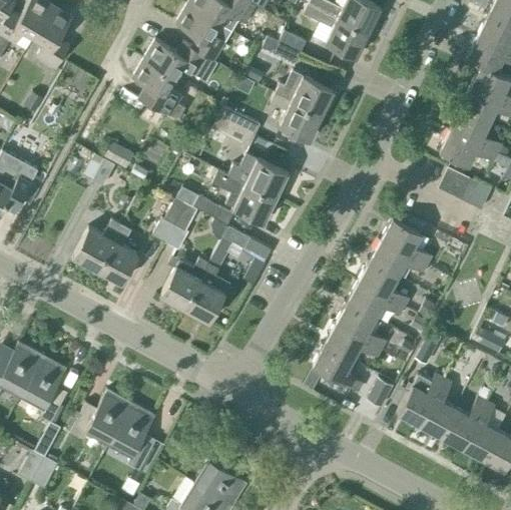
[(0,0),(0,27),(2,24),(10,10),(16,2),(13,0),(0,0)]
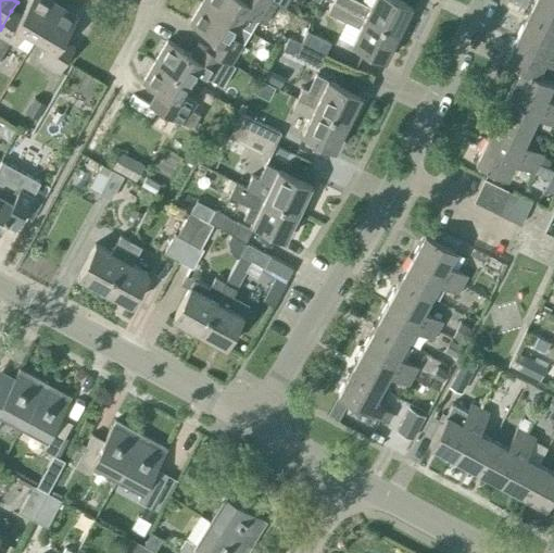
[(37,40),(58,5),(47,0),(32,0),(22,17),(11,11),(2,26),(0,29),(0,62),(12,44),(17,47),(25,34),(37,40)]
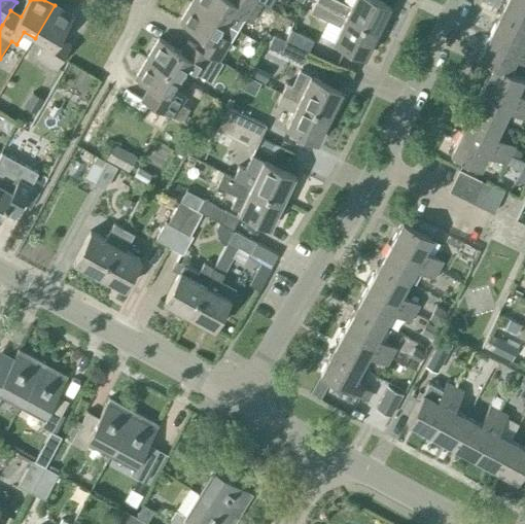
[(195,0),(193,4),(225,25),(233,13),(251,25),(261,7),(255,4),(257,1),(254,0),(195,0)]
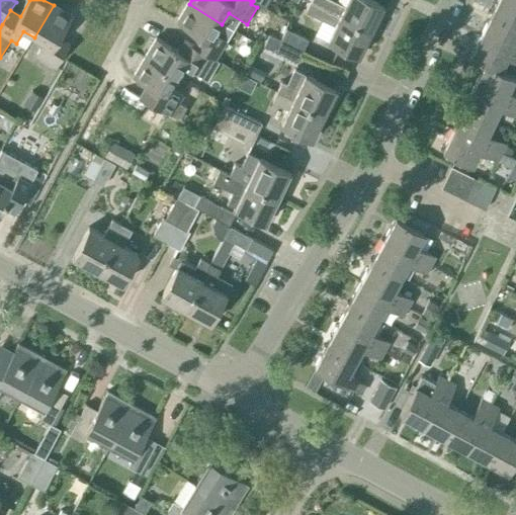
[(312,0),(312,3),(371,32),(383,8),(367,0),(349,0),(346,7),(331,0),(312,0)]
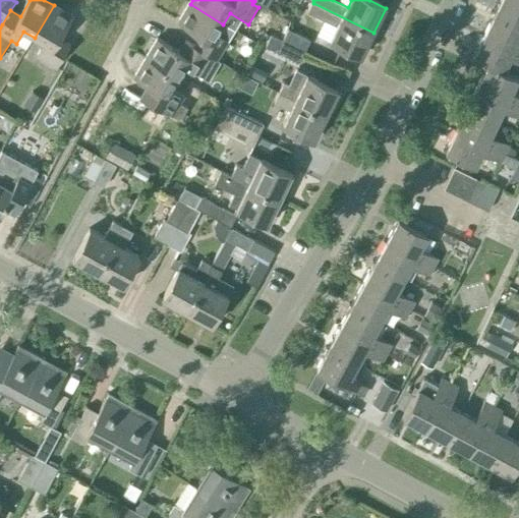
[(518,0),(502,0),(496,14),(518,25),(518,0)]
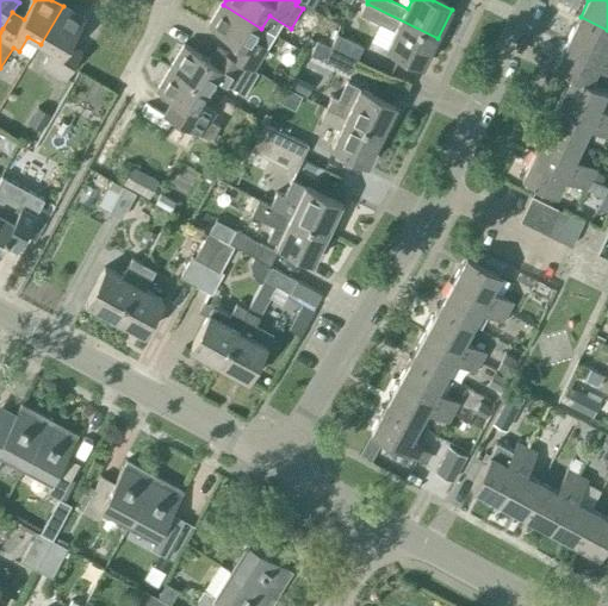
[(438,38),(367,4),(360,16),(396,33),(388,50),(423,68),(438,38)]
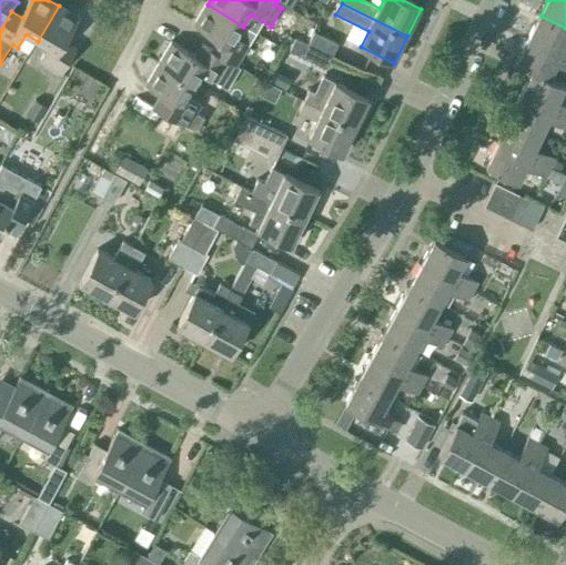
[(218,40),(211,51),(222,58),(229,62),(236,68),(250,47),(236,38),(243,27),(208,4),(194,27),(218,40)]
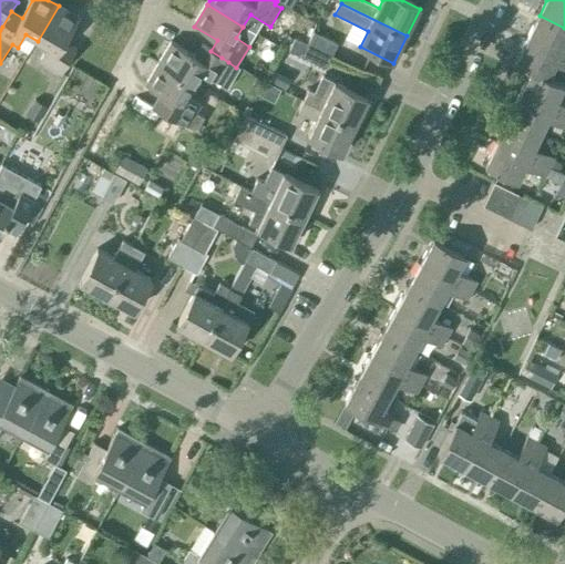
[(59,6),(38,41),(49,49),(41,62),(62,75),(76,50),(65,43),(80,19),(59,6)]
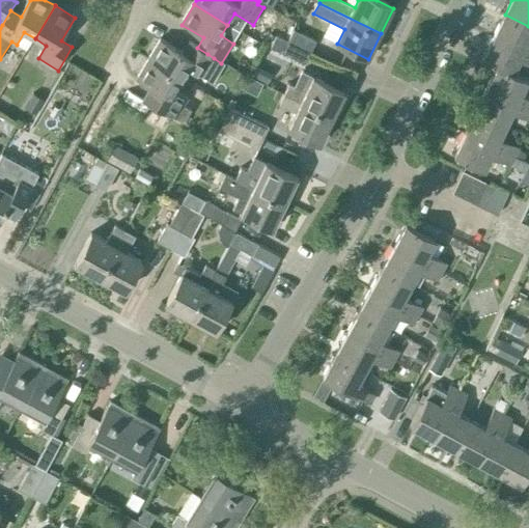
[(528,26),(505,15),(494,37),(528,54),(528,26)]
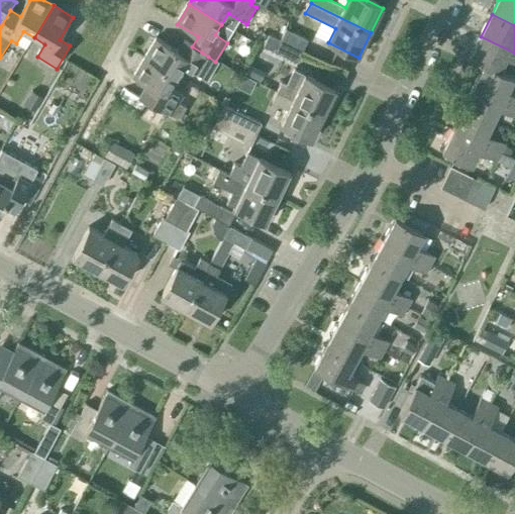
[(281,42),(304,53),(308,40),(286,31),(281,42)]
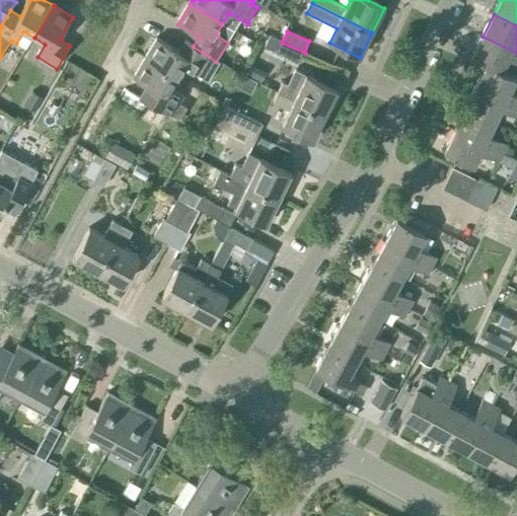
[(516,53),(483,37),(472,59),(487,66),(503,72),(509,60),(516,63),(516,53)]
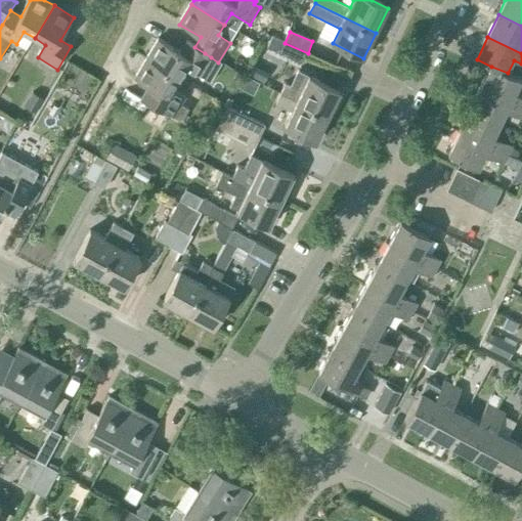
[(303,64),(308,53),(285,43),(273,38),(269,49),(303,64)]
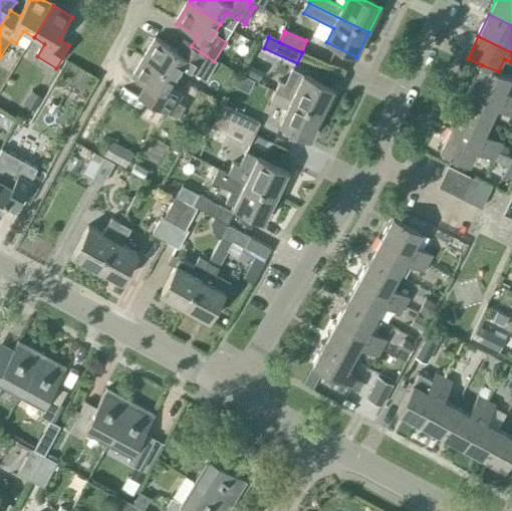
[(145,59),(177,78),(184,67),(196,74),(207,56),(201,52),(191,46),(183,41),(177,52),(156,39),(145,59)]
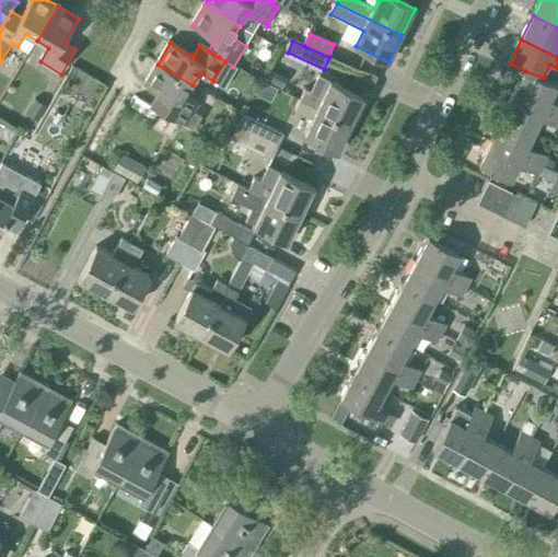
[(186,96),(193,85),(158,65),(144,85),(169,100),(162,111),(186,126),(199,105),(186,96)]
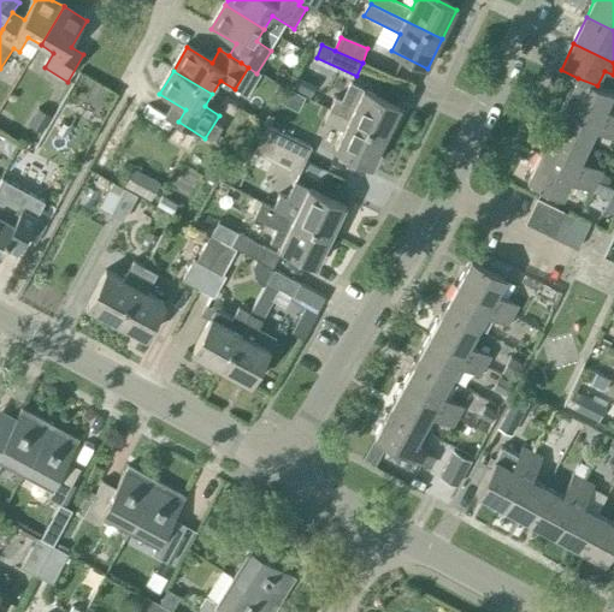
[(613,114),(606,111),(613,96),(613,93),(597,85),(578,78),(566,104),(613,126),(613,114)]
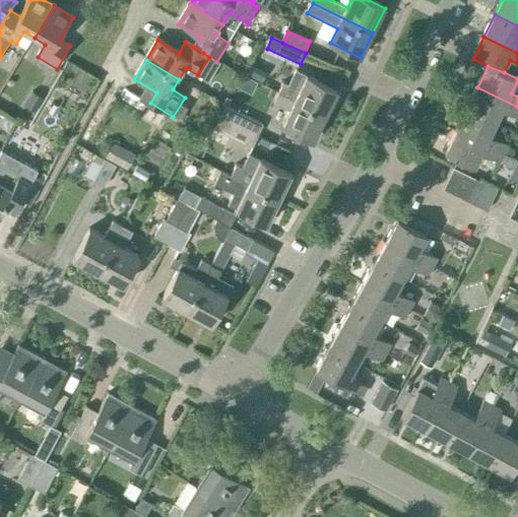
[(283,83),(279,93),(326,117),(338,91),(308,77),(301,91),(283,83)]
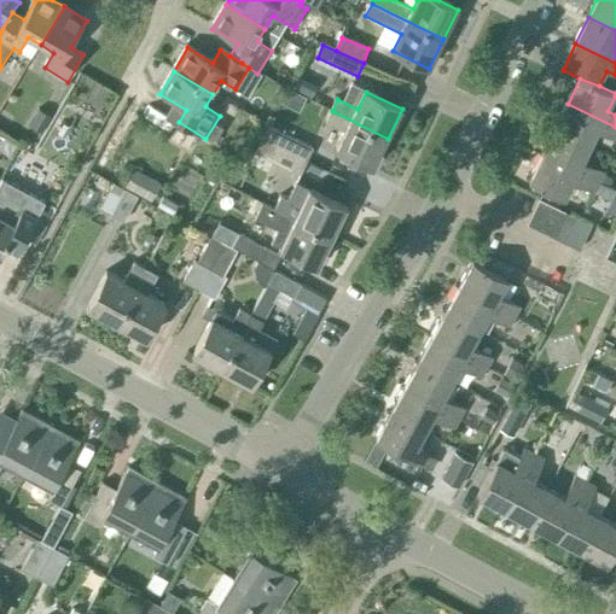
[(615,127),(568,104),(556,129),(591,147),(598,132),(615,140),(615,127)]
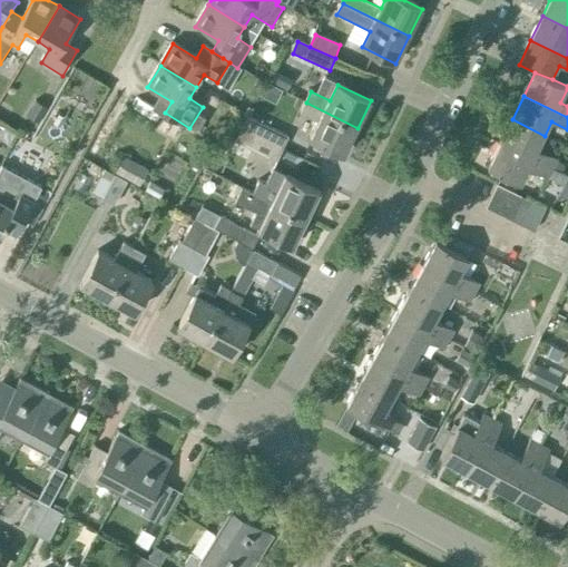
[(40,121),(47,106),(35,101),(28,117),(40,121)]
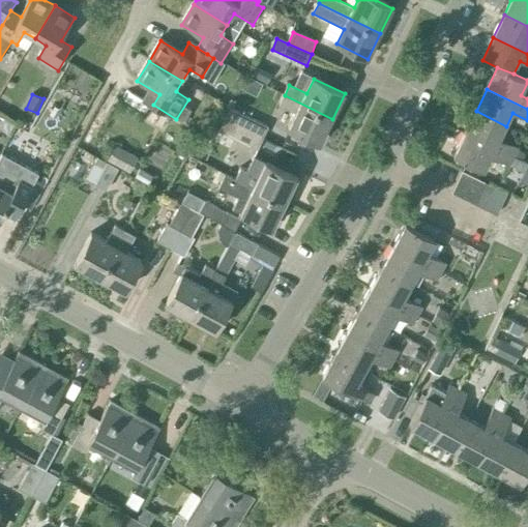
[(320,144),(332,119),(285,95),(279,106),(296,114),(289,129),(320,144)]
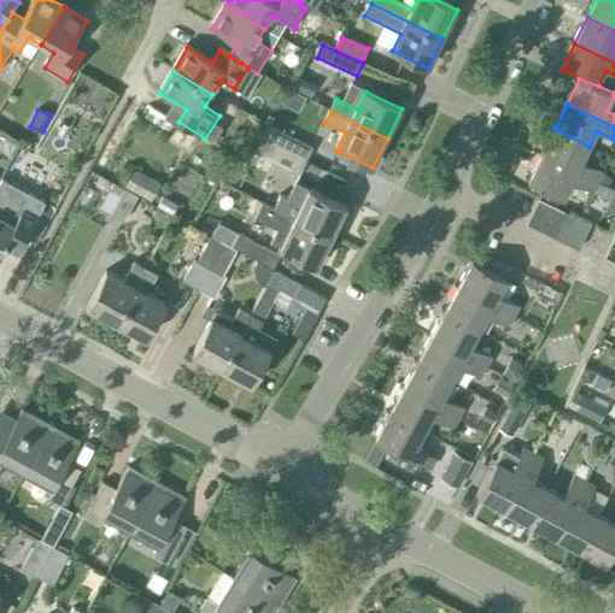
[(269,128),(263,141),(309,161),(315,147),(269,128)]
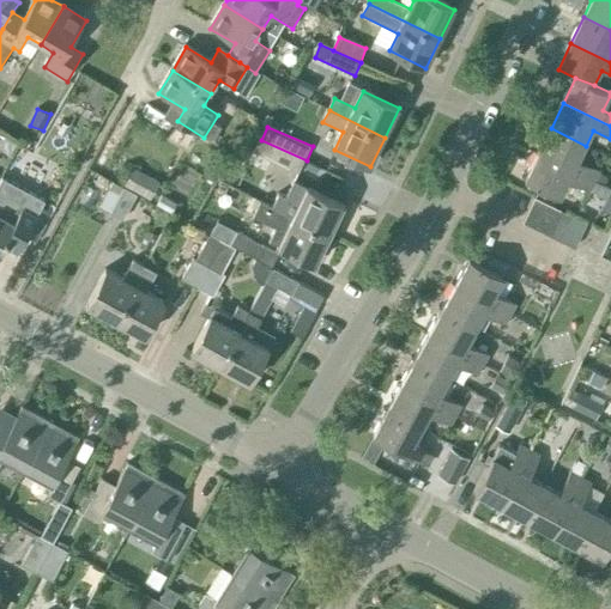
[(596,182),(600,172),(579,162),(586,146),(551,128),(538,154),(596,182)]
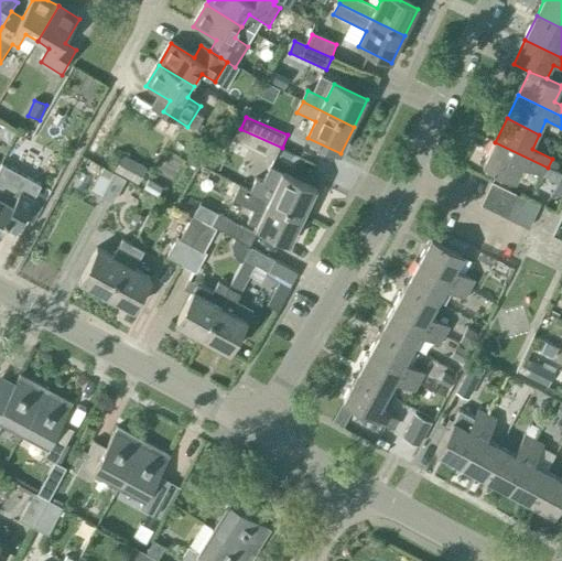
[(282,148),(240,129),(235,141),(277,160),(282,148)]
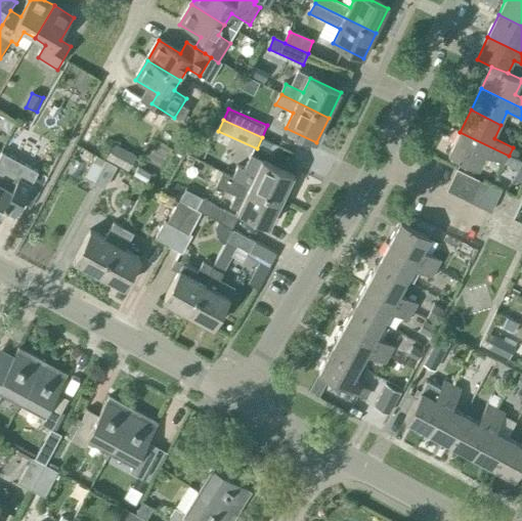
[(509,156),(460,132),(449,155),(479,169),(485,156),(505,165),(509,156)]
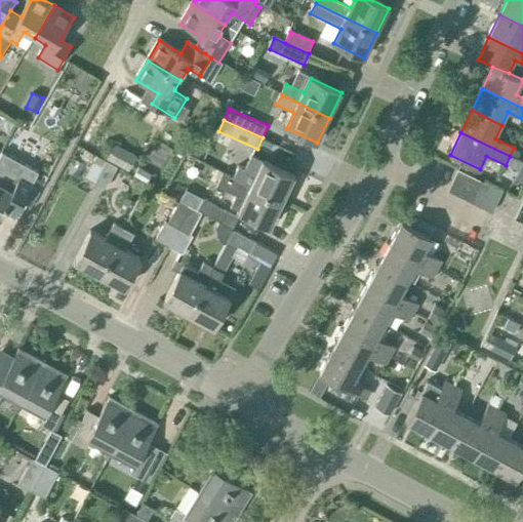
[(138,157),(116,146),(108,161),(130,172),(138,157)]
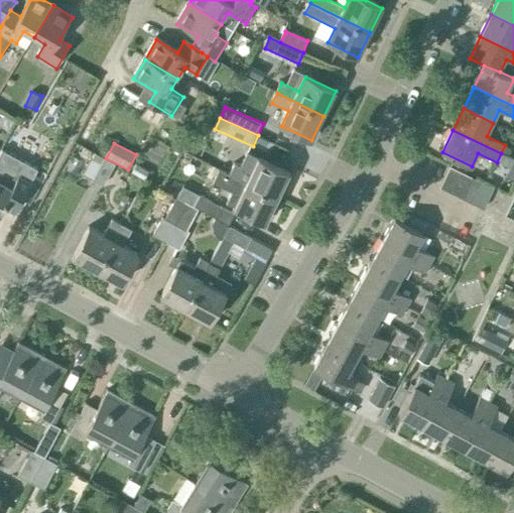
[(116,165),(105,159),(102,165),(93,160),(84,176),(104,187),(116,165)]
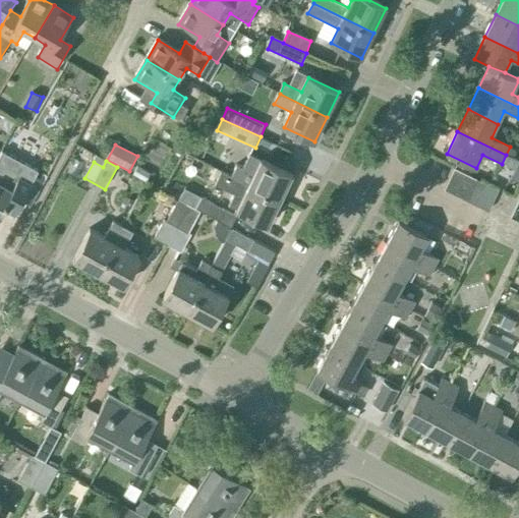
[(237,168),(232,178),(280,200),(292,176),(261,161),(254,175),(237,168)]
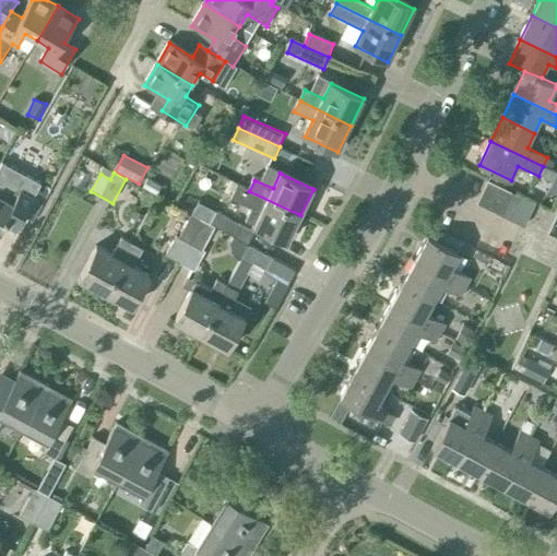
[(2,199),(0,197),(0,232),(10,213),(23,220),(37,193),(12,180),(2,199)]
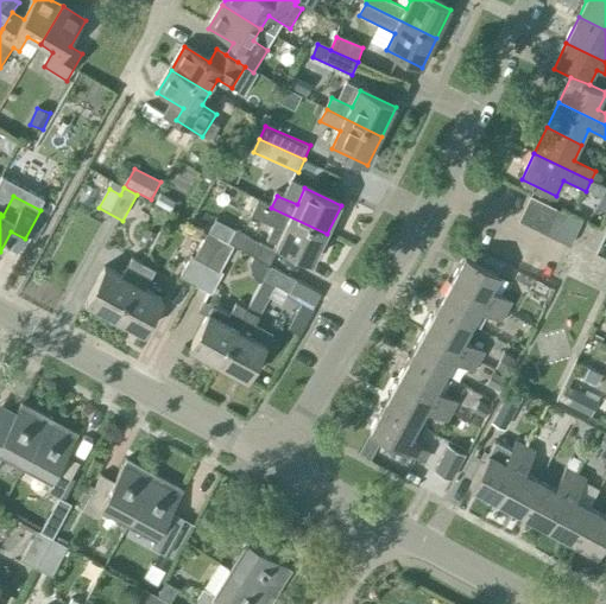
[(532,228),(544,203),(531,197),(519,222),(532,228)]
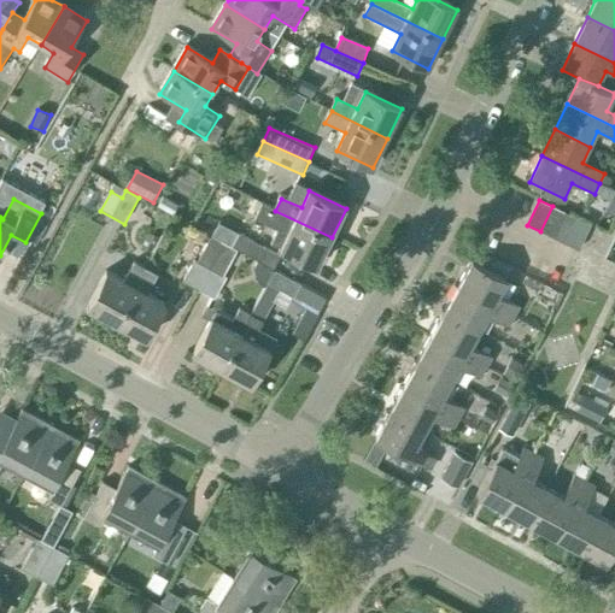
[(281,249),(317,267),(332,237),(275,211),(263,205),(256,219),(269,227),(279,231),(271,245),(281,249)]
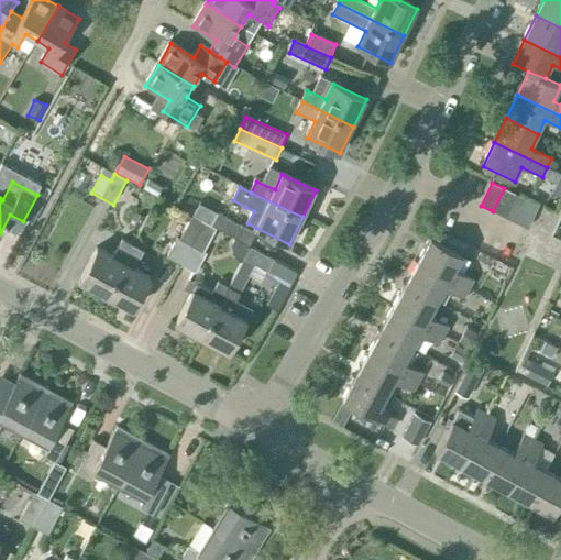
[(505,218),(516,195),(504,188),(493,211),(505,218)]
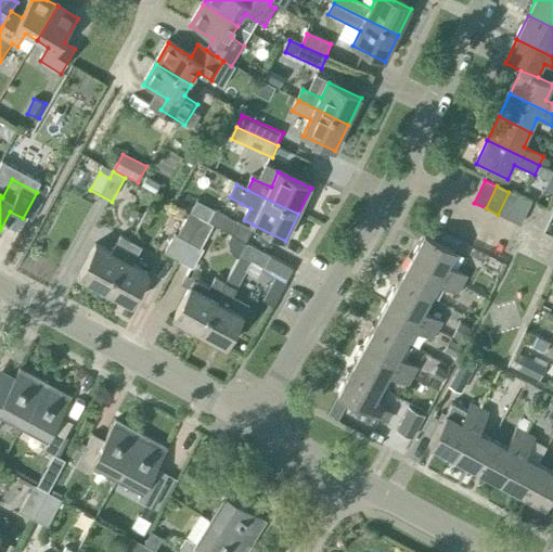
[(509,220),(521,197),(509,192),(498,215),(509,220)]
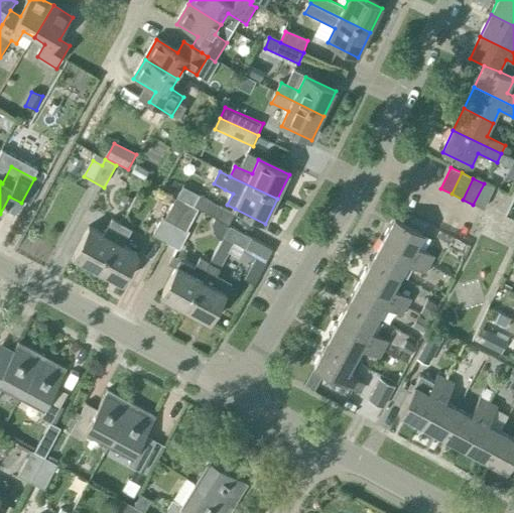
[(495,189),(484,183),(473,205),(484,210),(495,189)]
